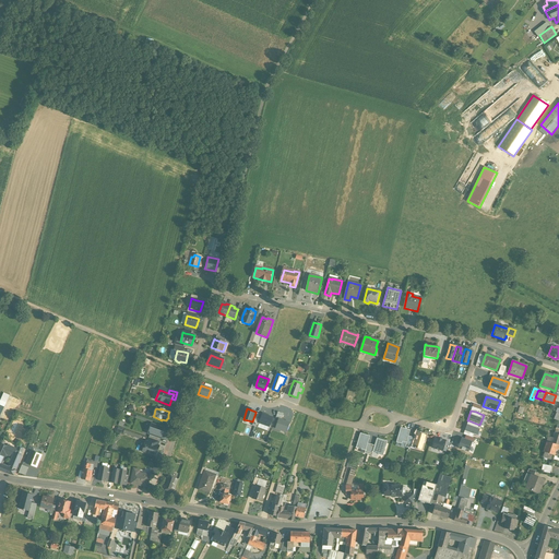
[(272,417),(262,414),(259,424),(269,427),(272,417)]
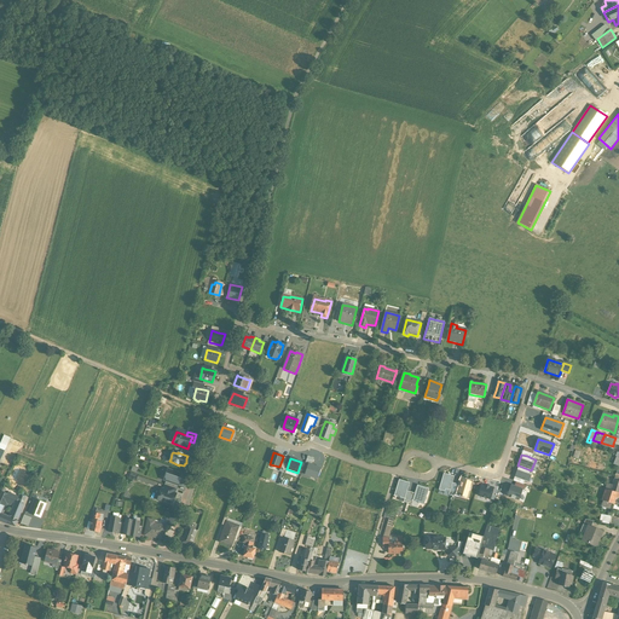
[(305,474),(317,479),(320,468),(312,466),(308,464),(305,474)]
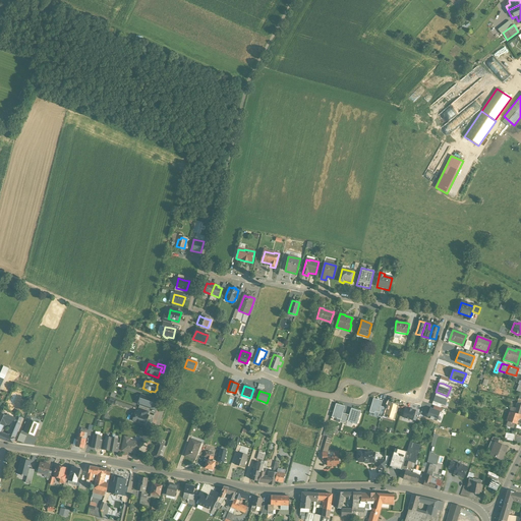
[(447,396),(437,392),(432,402),(442,405),(445,406),(448,397),(447,396)]
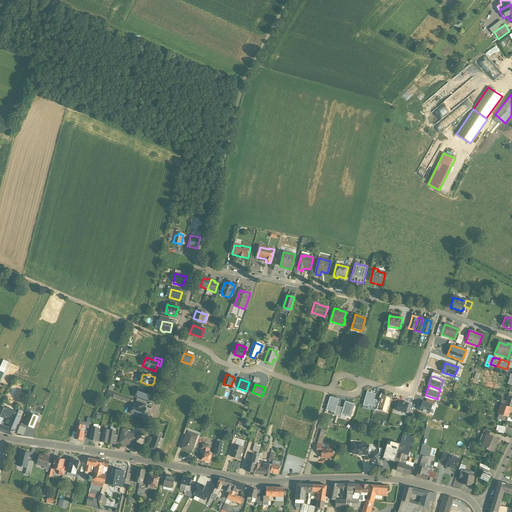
[(149,396),(150,392),(139,388),(136,397),(137,398),(147,401),(148,402),(149,396)]
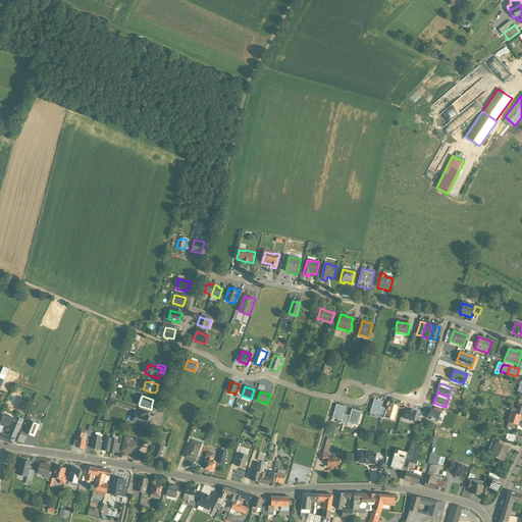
[(375,412),(379,414),(381,407),(382,402),(374,400),(370,413),(375,414),(375,412)]
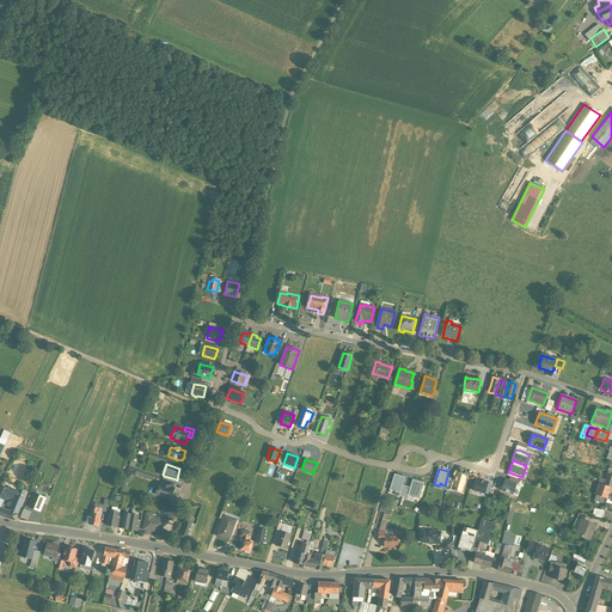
[(454,479),(453,487),(457,489),(457,491),(461,493),(466,476),(457,473),(454,479)]
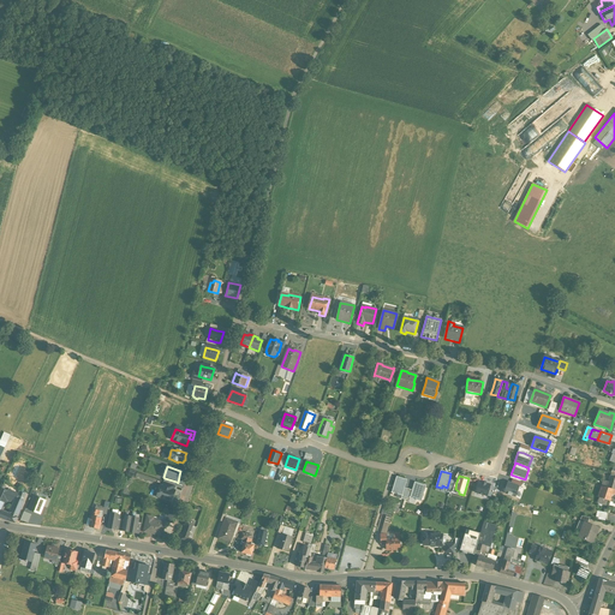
[(392,493),(402,496),(405,488),(407,479),(396,477),(392,493)]
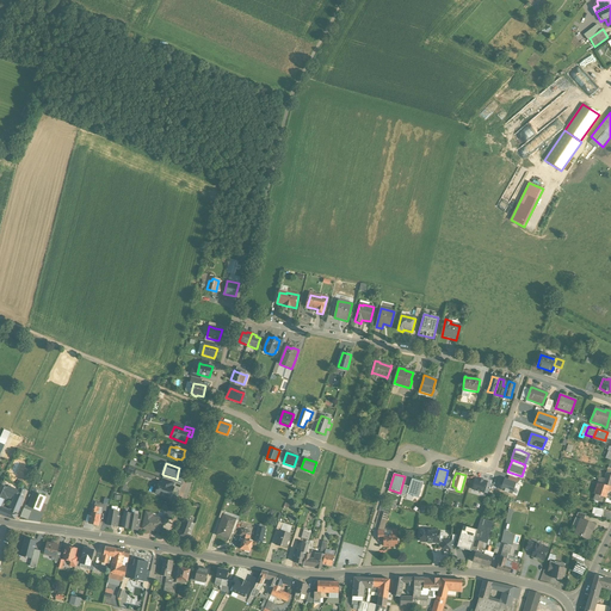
[(487,482),(487,481),(475,477),(471,489),(483,493),(487,482)]
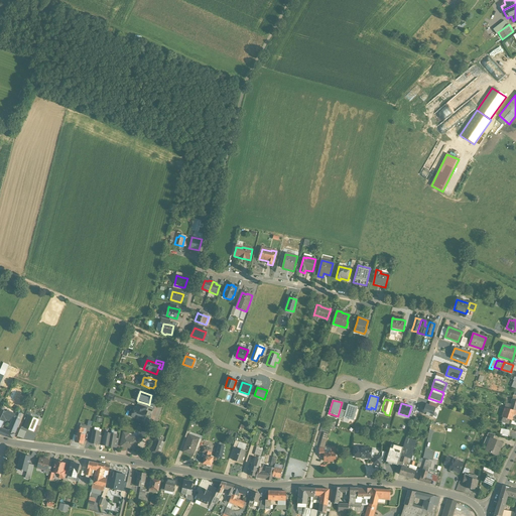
[(344,418),(354,421),(357,407),(348,404),(346,411),(344,418)]
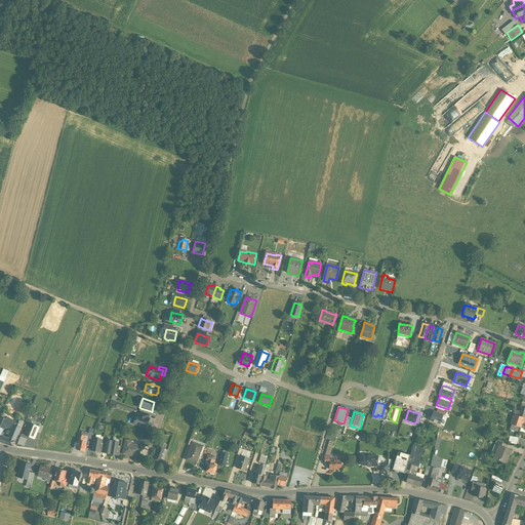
[(436,412),(433,411),(430,420),(434,421),(433,422),(437,423),(437,422),(440,425),(443,415),(436,412)]
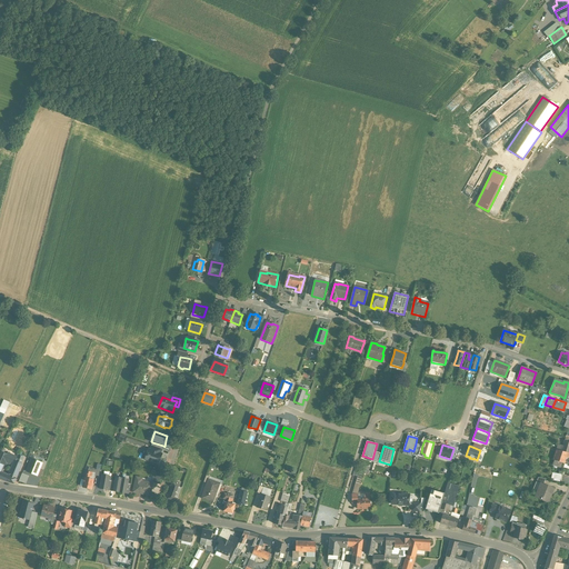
[(150,450),(149,449),(147,455),(149,456),(148,460),(146,459),(145,459),(158,465),(160,459),(159,458),(160,455),(161,455),(161,453),(160,453),(150,450)]
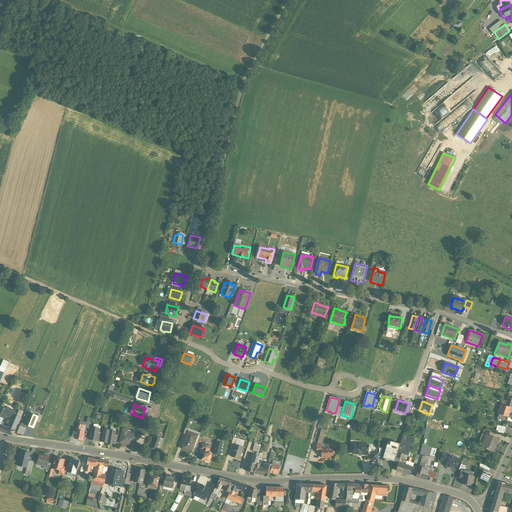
[(505,406),(501,406),(499,414),(506,417),(508,417),(509,412),(511,413),(511,408),(508,407),(505,406)]
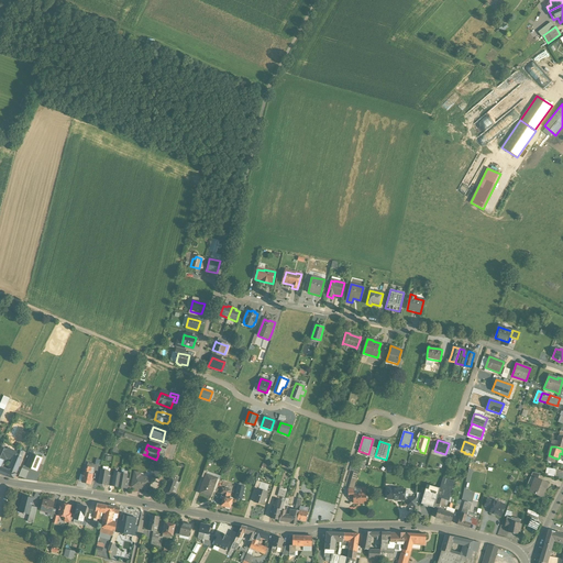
[(7,459),(13,462),(15,456),(18,452),(8,449),(8,450),(1,448),(0,450),(0,459),(3,460),(0,466),(0,467),(7,471),(9,472),(10,470),(3,467),(7,459)]
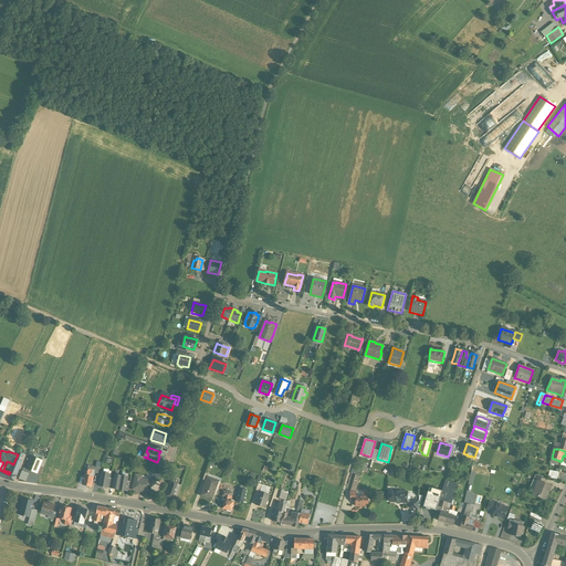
[(31,457),(27,469),(37,473),(40,467),(42,461),(31,457)]
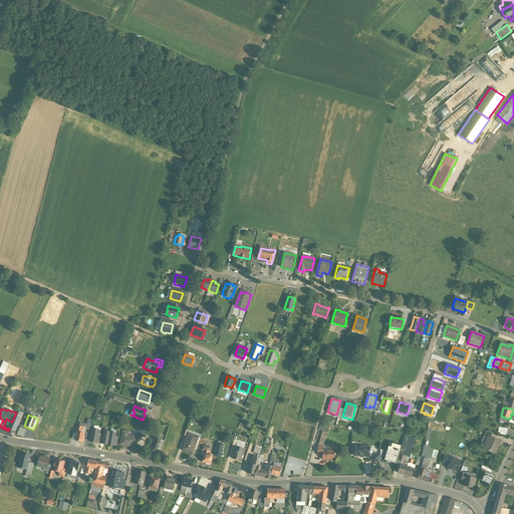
[(12,437),(19,420),(14,417),(12,422),(9,429),(8,431),(6,430),(3,434),(4,434),(12,437)]
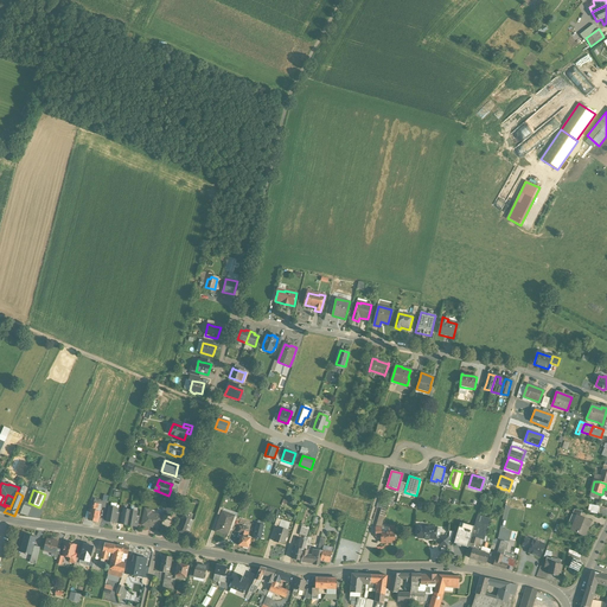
[(101,508),(106,509),(108,502),(107,502),(102,500),(94,498),(93,503),(96,504),(101,505),(101,508)]
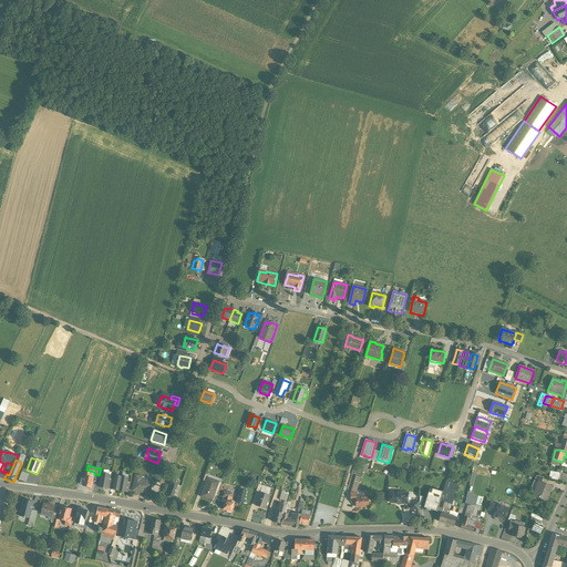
[(362,471),(357,470),(356,474),(351,491),(357,493),(362,471)]
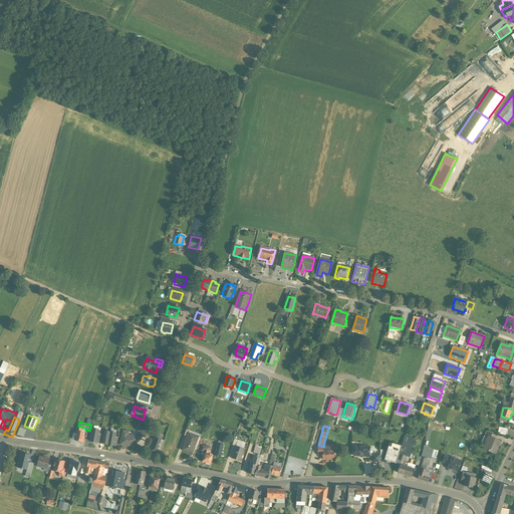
[(21,428),(18,435),(23,437),(26,430),(21,428)]
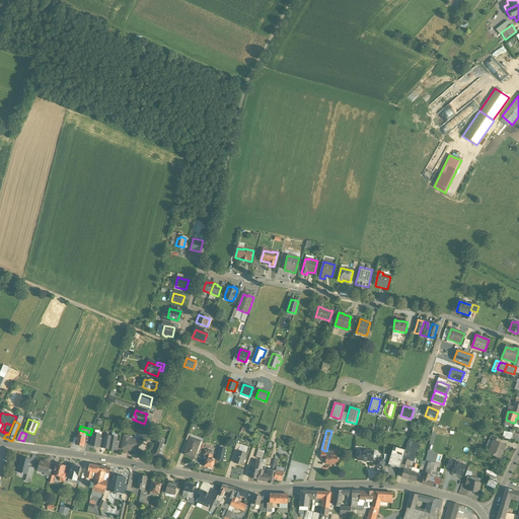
[(83,435),(81,435),(81,437),(77,436),(75,444),(78,445),(79,446),(82,447),(83,446),(85,438),(84,438),(82,437),(83,435)]
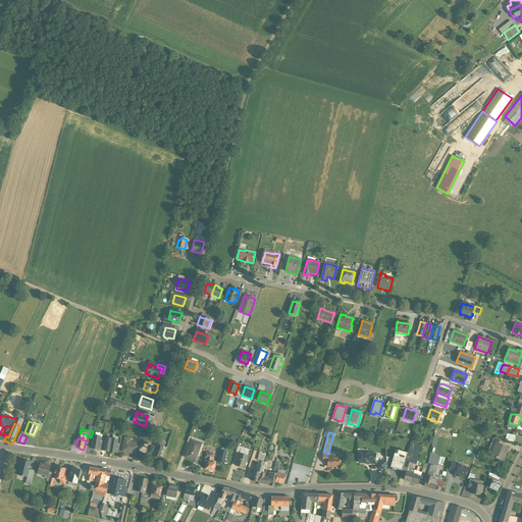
[(131,438),(124,437),(121,452),(138,455),(139,447),(136,446),(136,444),(129,442),(131,438)]
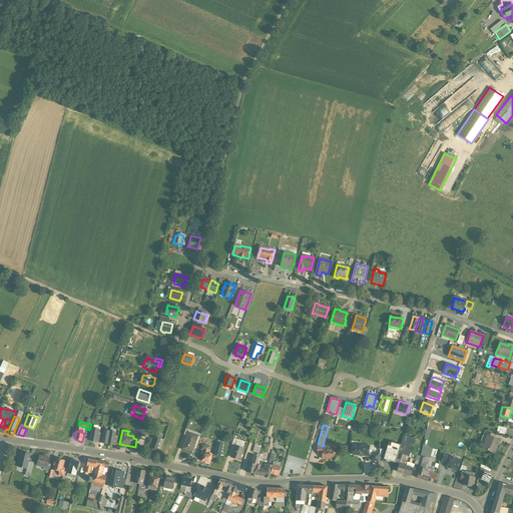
[(188,433),(186,436),(181,450),(192,453),(198,436),(188,433)]
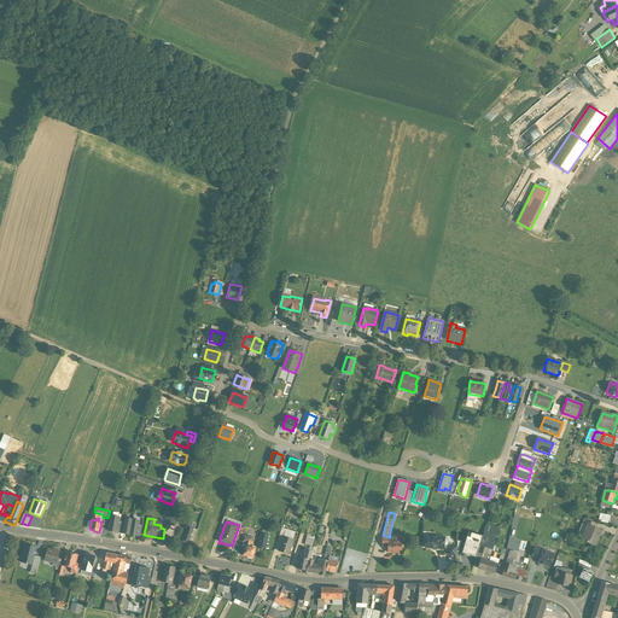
[(192,524),(185,528),(186,530),(184,536),(180,538),(182,544),(185,544),(186,544),(188,543),(191,540),(194,530),(194,529),(192,524)]
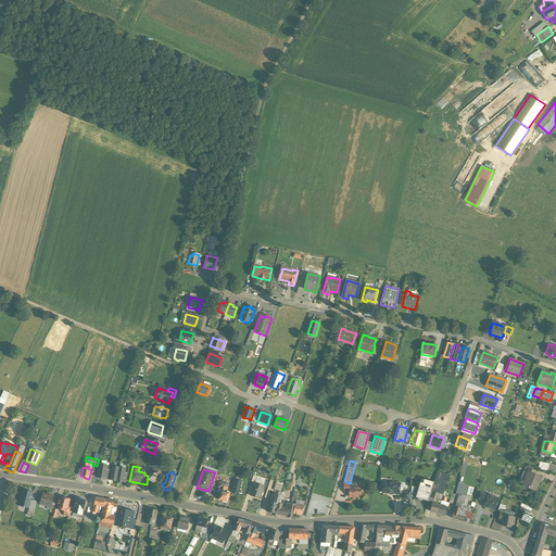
[(531,474),(529,472),(529,474),(523,485),(528,488),(535,491),(538,485),(536,484),(540,477),(531,474)]
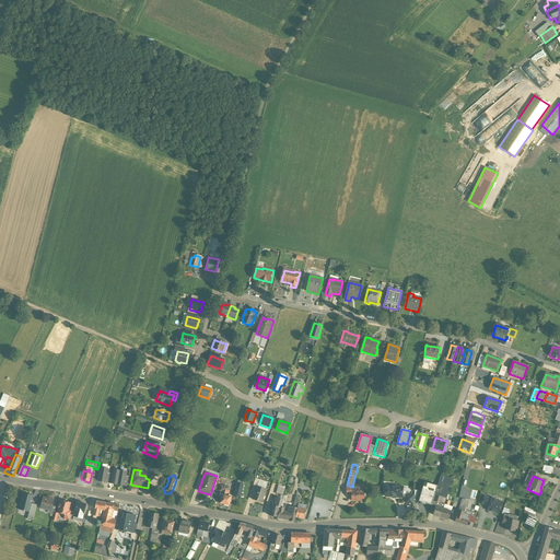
[(431,505),(435,506),(436,505),(441,506),(440,508),(443,509),(444,504),(446,499),(451,482),(448,482),(448,481),(442,479),(440,478),(438,486),(431,505)]
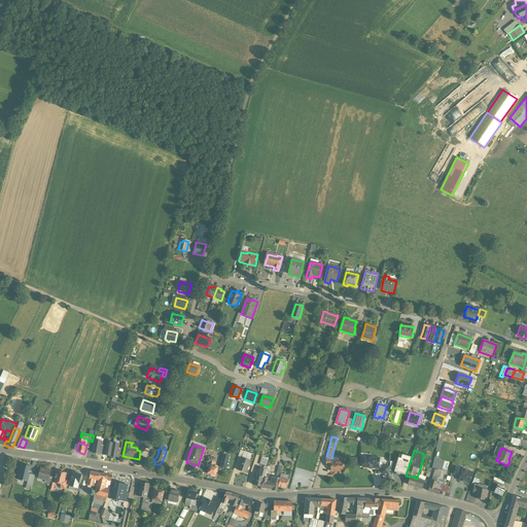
[(399,454),(394,472),(406,476),(412,457),(399,454)]
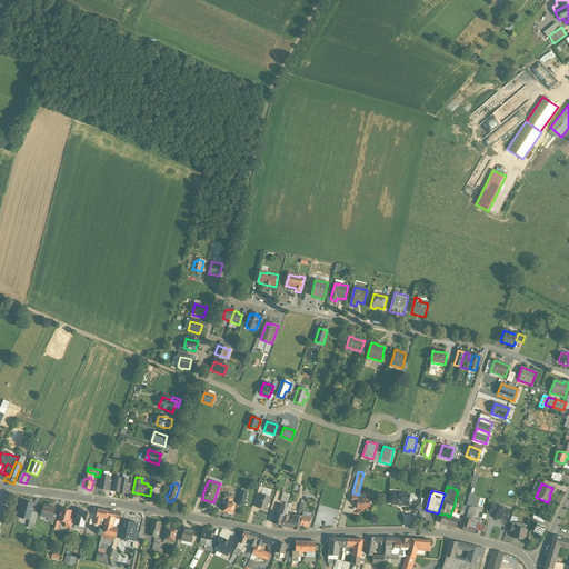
[(399,493),(398,495),(393,493),(392,495),(392,503),(392,505),(398,505),(399,506),(402,506),(403,505),(408,506),(408,505),(408,502),(408,498),(409,498),(409,496),(408,495),(403,495),(402,493),(399,493)]
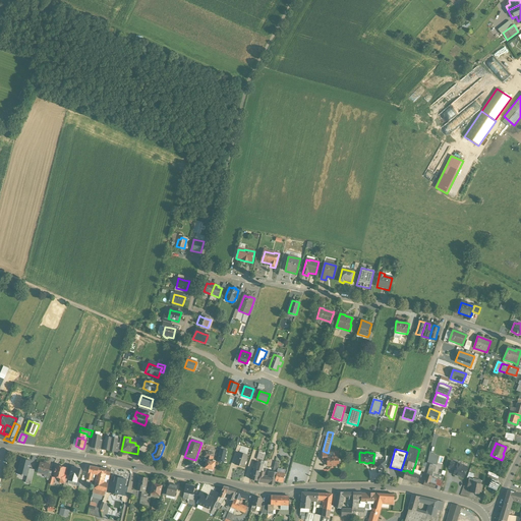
[(239,453),(235,464),(243,467),(247,455),(239,453)]
